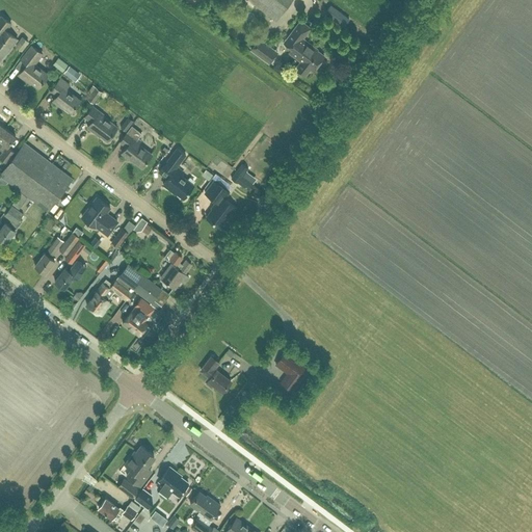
[(249,0),(274,18),(288,0),(249,0)]
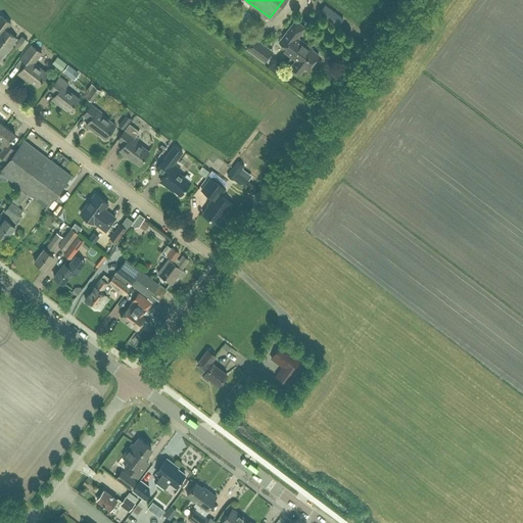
[(10,46),(16,38),(5,30),(10,22),(1,15),(0,16),(0,57),(9,46),(10,46)]
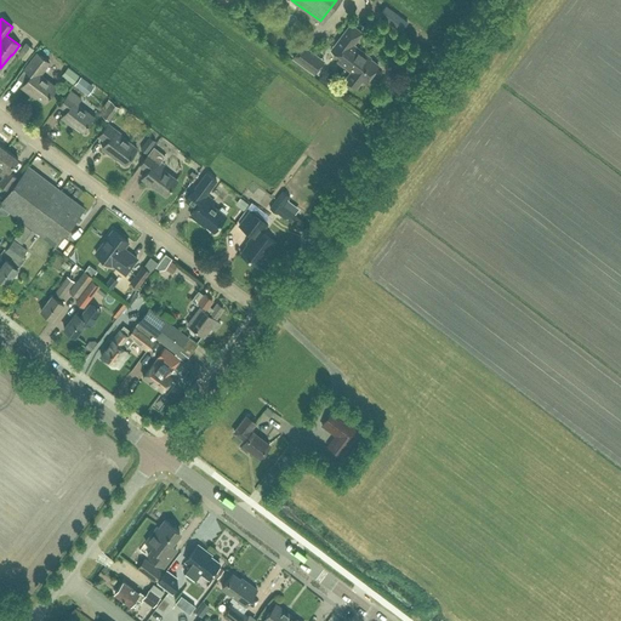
[(365,81),(377,64),(370,58),(370,57),(353,44),(362,32),(349,24),(330,49),(341,56),(337,61),(351,70),(343,80),(355,87),(362,79),(365,81)]
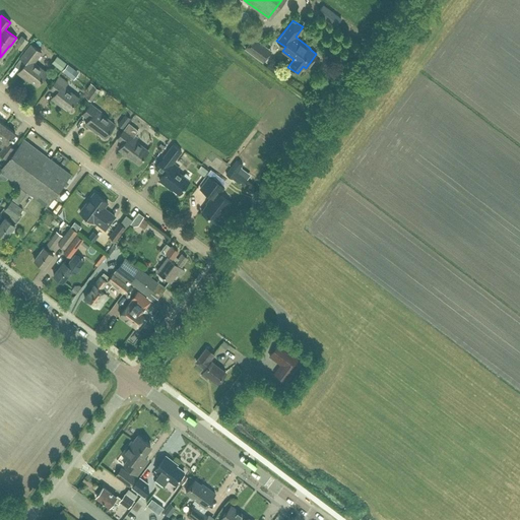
[(21,50),(28,40),(21,35),(14,45),(21,50)]
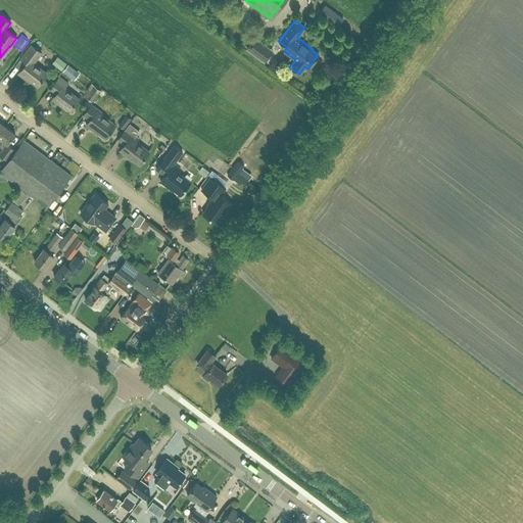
[(274,50),(254,36),(246,48),(265,62),(274,50)]
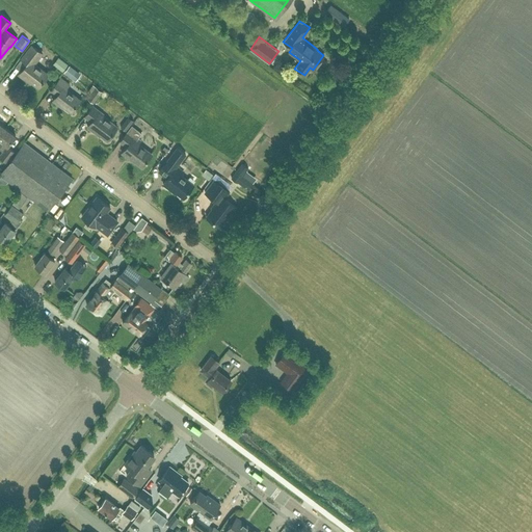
[(37,87),(48,74),(33,63),(42,53),(31,45),(21,58),(26,63),(18,74),(26,81),(27,79),(37,87)]
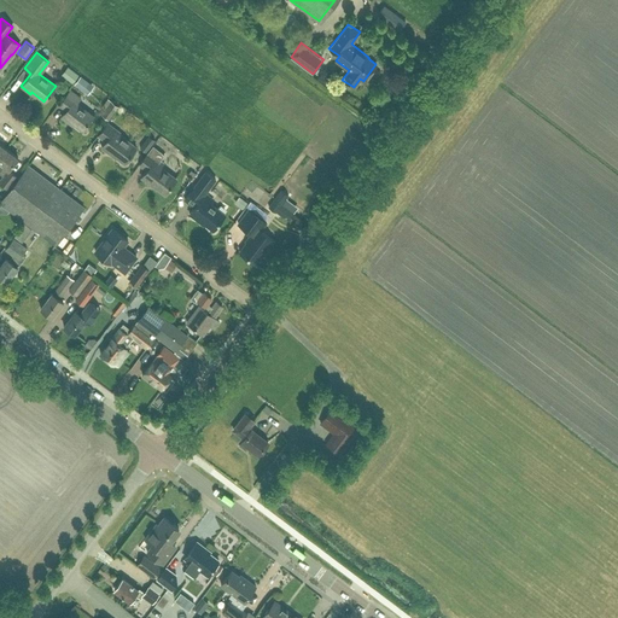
[(62,74),(73,82),(79,74),(68,65),(62,74)]
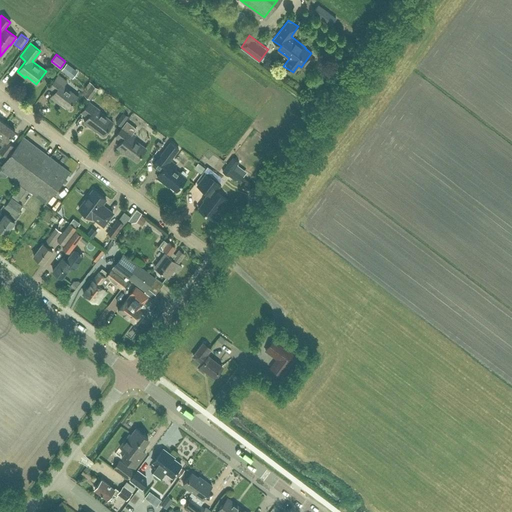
[(68,107),(77,95),(64,86),(66,82),(58,75),(49,87),(54,91),(50,96),(56,101),(57,100),(68,107)]
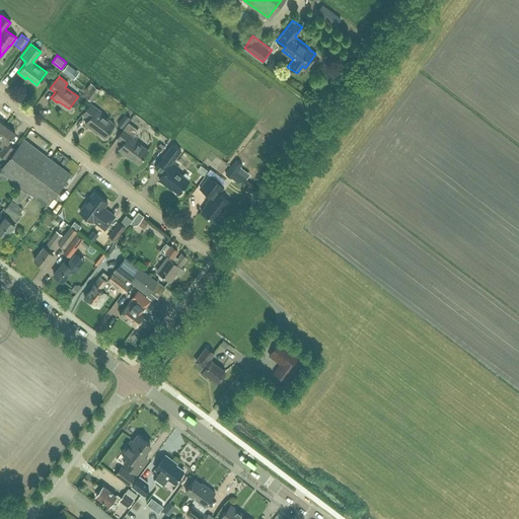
[(90,100),(98,89),(90,83),(85,89),(87,91),(84,95),(90,100)]
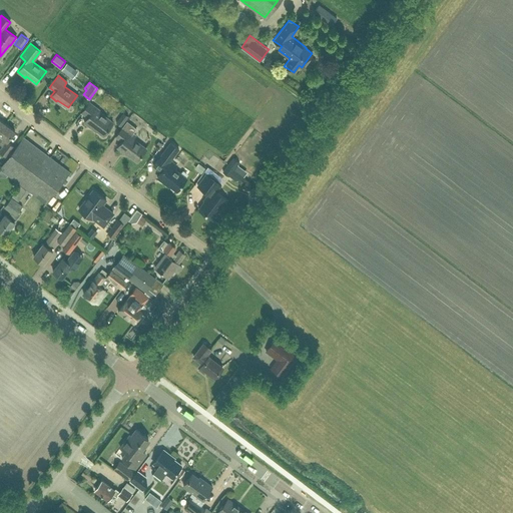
[(102,135),(112,122),(99,111),(100,110),(89,102),(81,112),(87,117),(83,122),(91,128),(92,127),(102,135)]
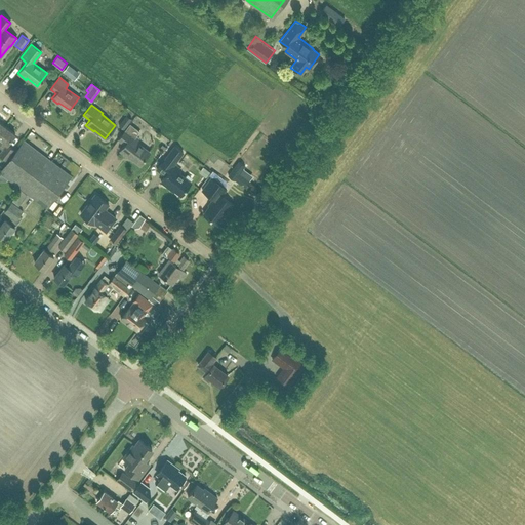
[(131,118),(126,115),(119,125),(124,128),(131,118)]
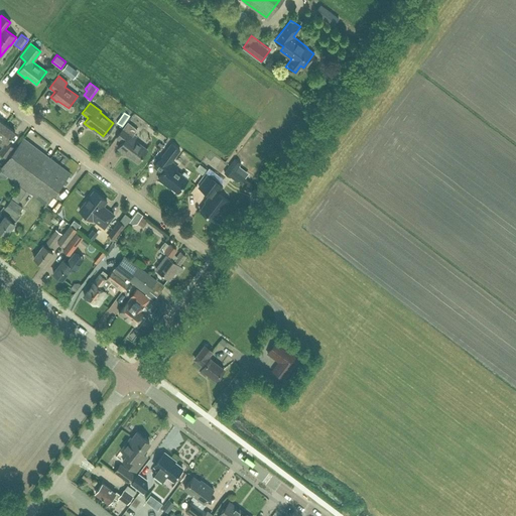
[(137,161),(146,149),(134,140),(137,136),(133,133),(137,129),(128,122),(115,137),(122,142),(117,147),(126,154),(126,153),(137,161)]
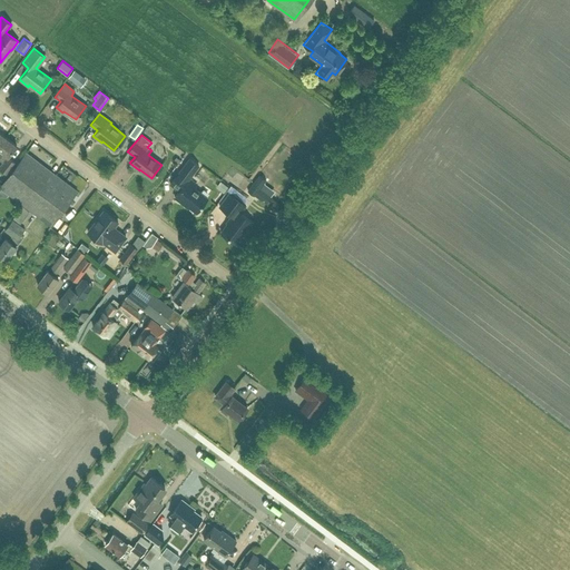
[(16,145),(6,137),(0,143),(0,158),(3,161),(0,165),(0,168),(7,173),(16,161),(8,156),(16,145)]
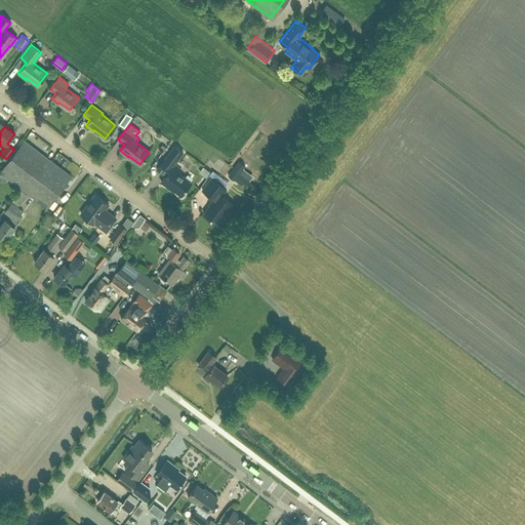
[(0,172),(24,191),(47,158),(24,140),(3,167),(0,170),(0,172)]
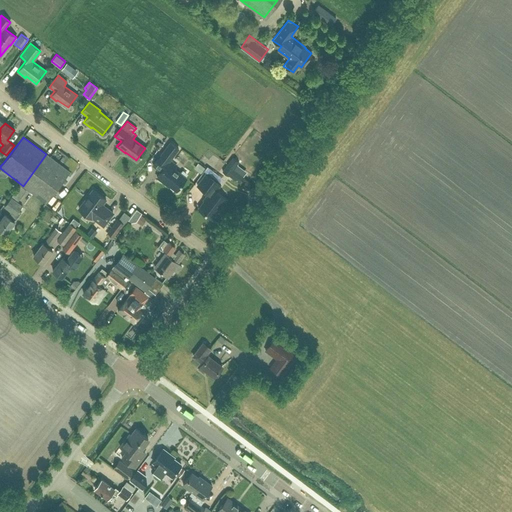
[(176,190),(185,177),(173,168),(175,165),(169,161),(178,148),(170,142),(152,165),(160,171),(156,177),(165,183),(165,182),(176,190)]
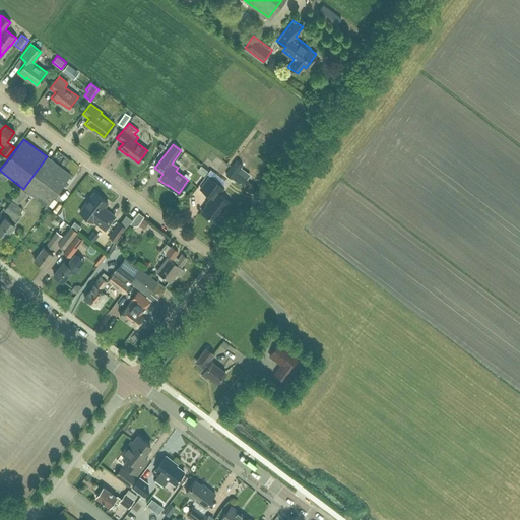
[(96,163),(101,165),(105,156),(101,154),(96,163)]
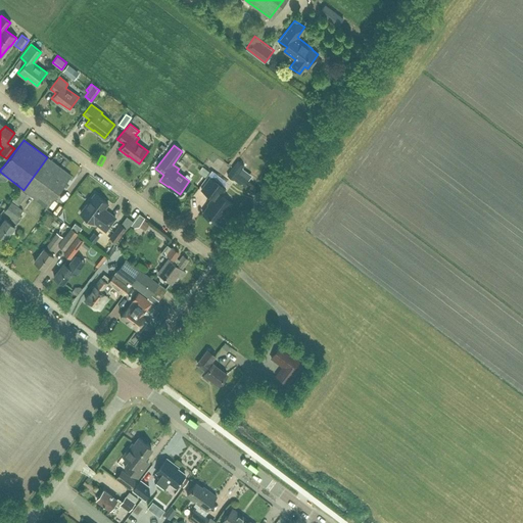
[(47,157),(24,190),(46,207),(70,175),(47,157)]
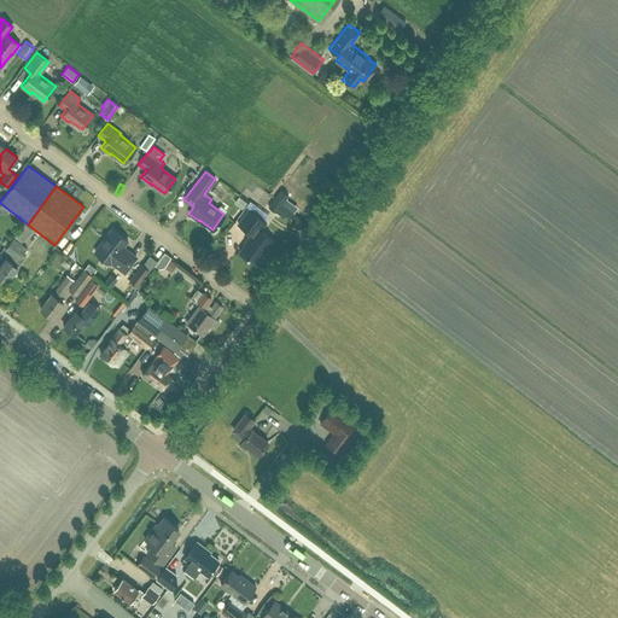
[(280,204),(286,194),(281,191),(269,209),(275,213),(275,211),(287,220),(292,213),(280,204)]
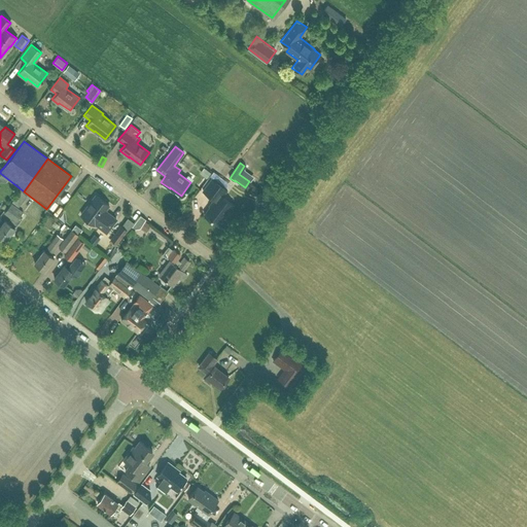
[(200,173),(207,177),(210,172),(203,167),(200,173)]
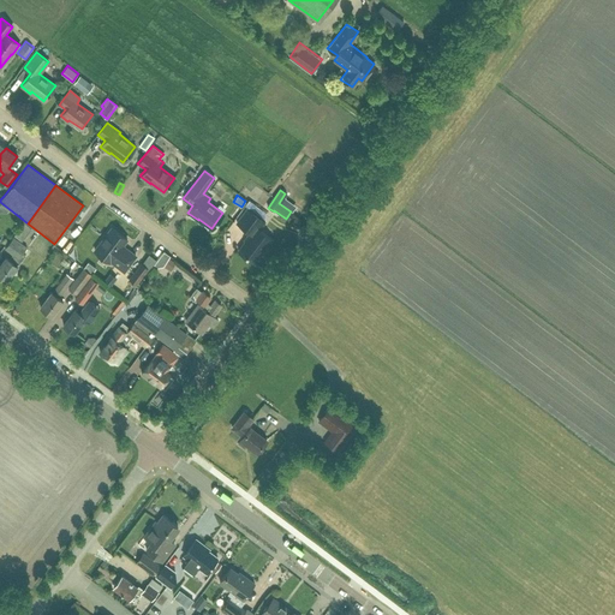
[(266,221),(248,207),(236,222),(249,232),(246,236),(248,237),(237,251),(254,263),(272,239),(258,231),(266,221)]
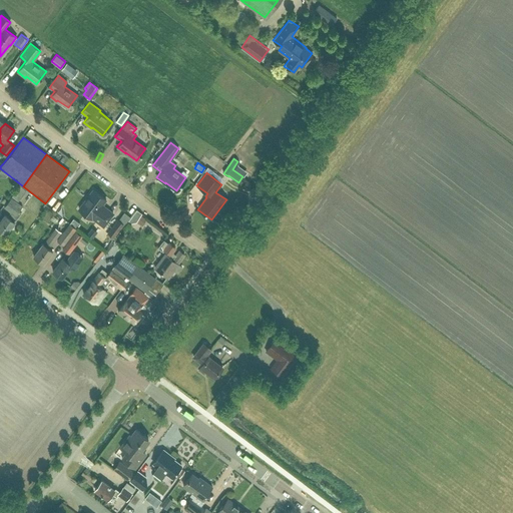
[(18,200),(26,190),(20,185),(12,196),(18,200)]
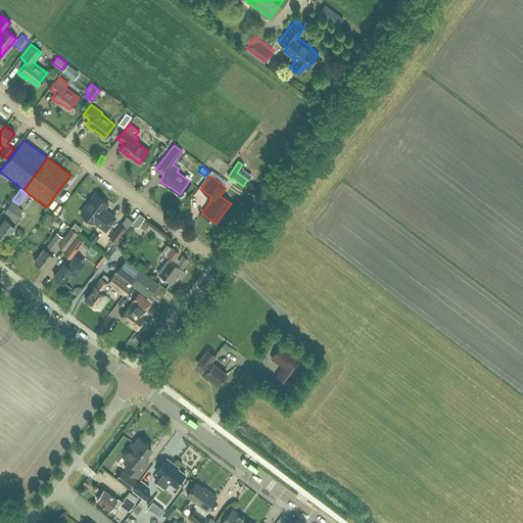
[(105,231),(115,218),(103,208),(107,203),(95,193),(80,212),(93,223),(94,222),(105,231)]
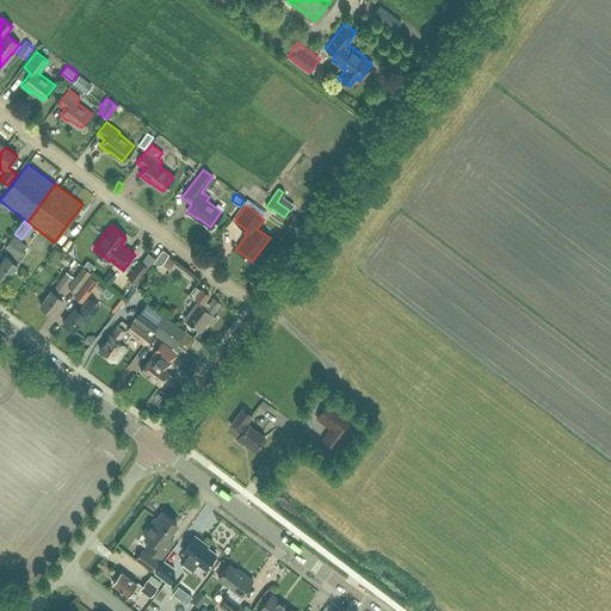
[(6,254),(0,261),(0,275),(5,279),(17,264),(24,253),(22,252),(26,246),(12,235),(5,246),(12,252),(8,257),(6,254)]
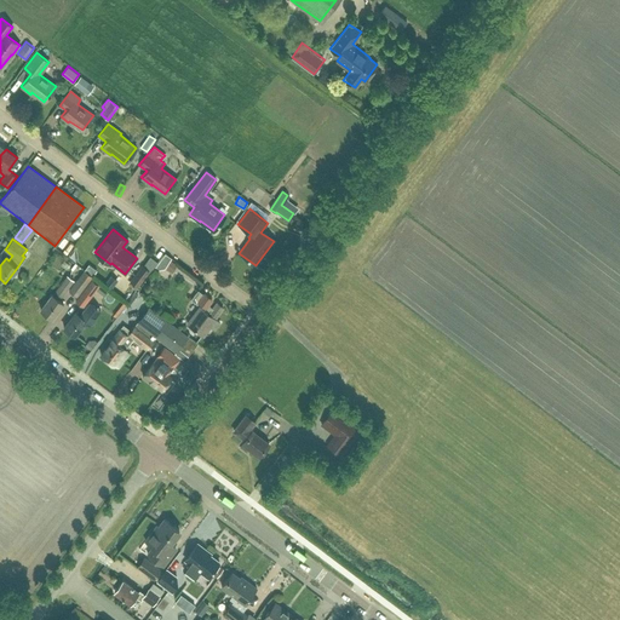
[(150,270),(156,262),(150,257),(144,265),(150,270)]
